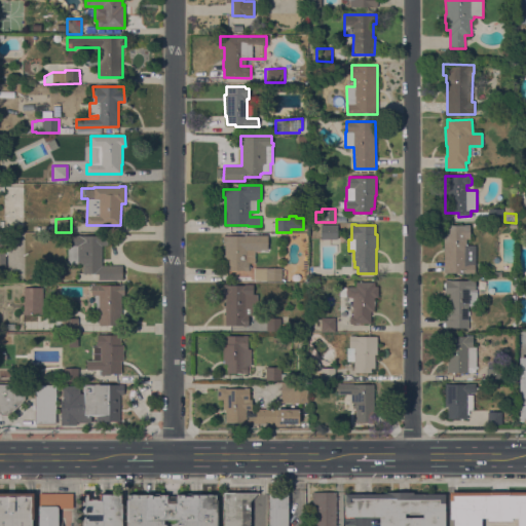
[(337,225),(337,238),(321,239),(321,225),(337,225)]
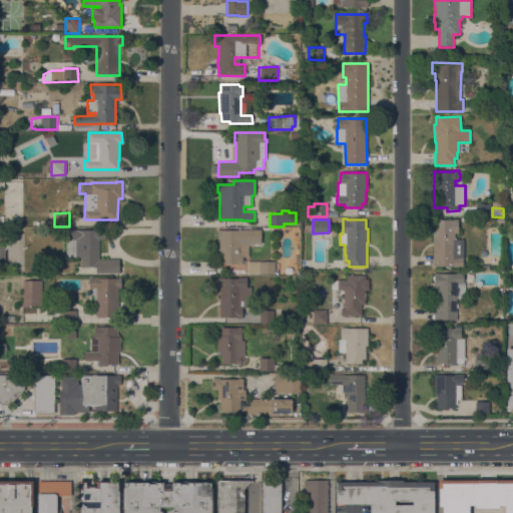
[(433,267),(433,219),(458,219),(458,233),(455,233),(455,239),(464,239),(464,258),(463,258),(463,267),(433,267)]
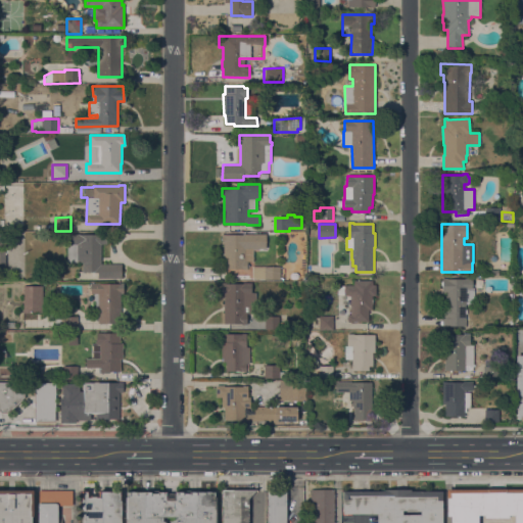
[(107,234),(107,244),(101,244),(101,264),(122,264),(122,278),(98,278),(98,272),(83,272),(83,263),(67,263),(67,244),(69,244),(69,234),(107,234)]
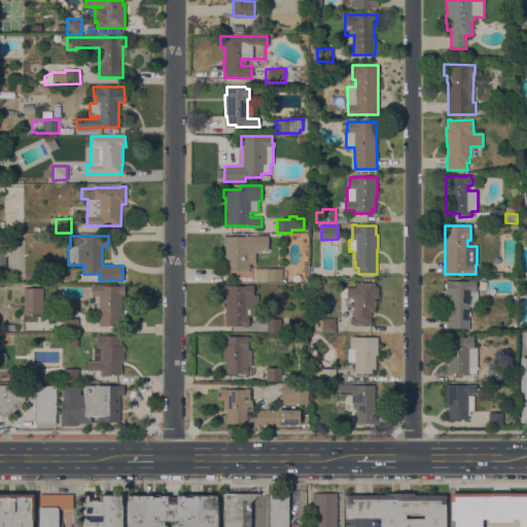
[(268,236),(268,250),(261,250),(261,252),(254,252),(254,264),(249,264),(249,272),(245,272),(245,271),(225,271),(225,246),(223,246),(223,237),(268,236)]
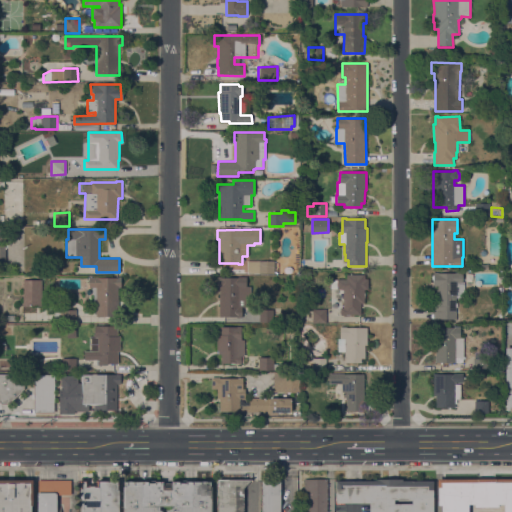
[(274,261),(274,274),(247,274),(247,261),(274,261)]
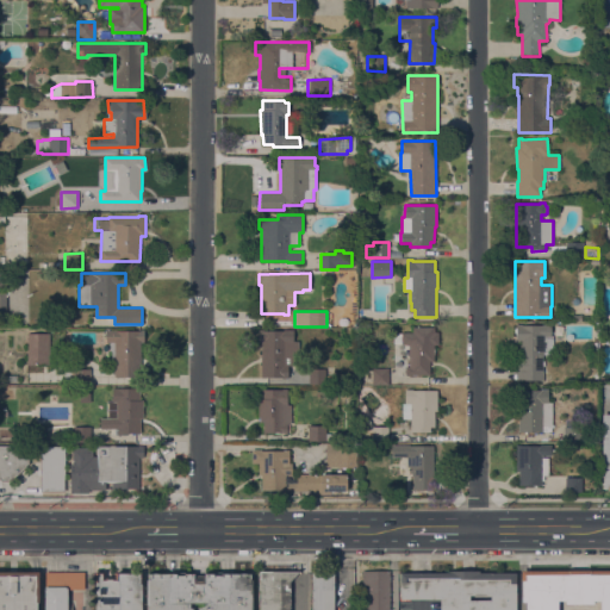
[(338,317),(348,318),(348,327),(338,327),(338,317)]
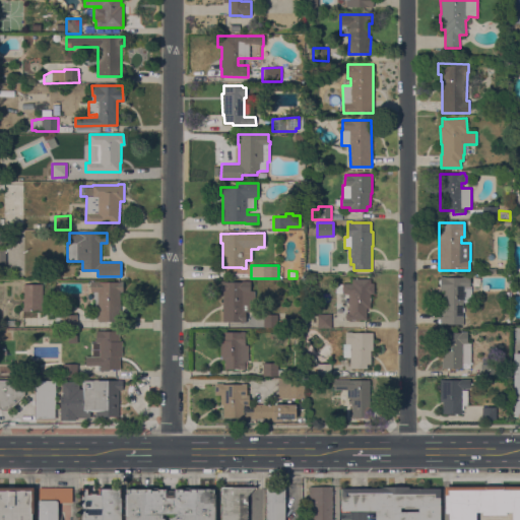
[(440,324),(440,311),(444,311),(444,291),(440,291),(440,276),(443,276),(443,277),(469,277),(469,286),(471,286),(471,303),(462,303),(462,308),(464,308),(464,312),(463,312),(463,324),(440,324)]
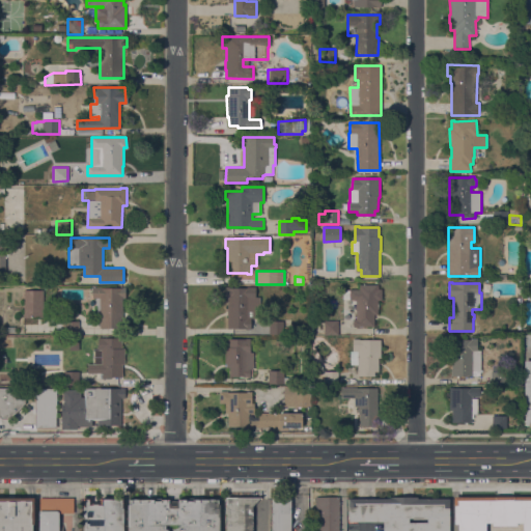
[(379,284),(379,289),(382,289),(382,301),(378,301),(378,314),(374,314),(374,327),(353,327),(353,319),(357,319),(357,300),(350,300),(343,300),(343,289),(360,289),(360,284),(379,284)]
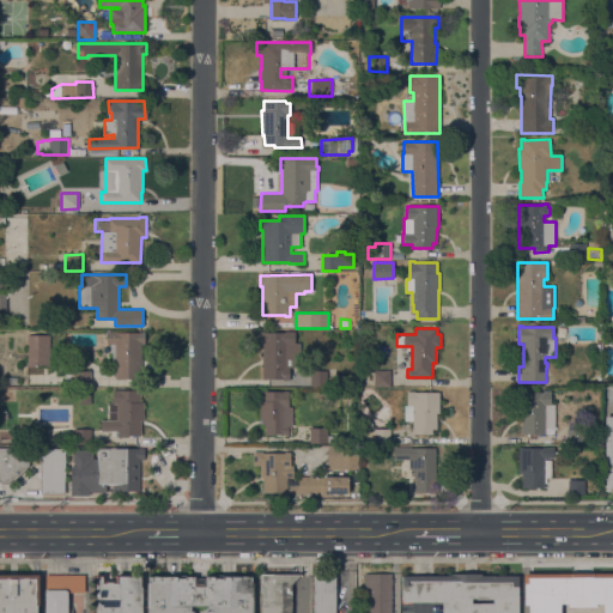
[(113,332),(113,331),(117,331),(117,332),(145,332),(145,343),(143,343),(143,378),(115,378),(115,344),(107,344),(107,332),(113,332)]
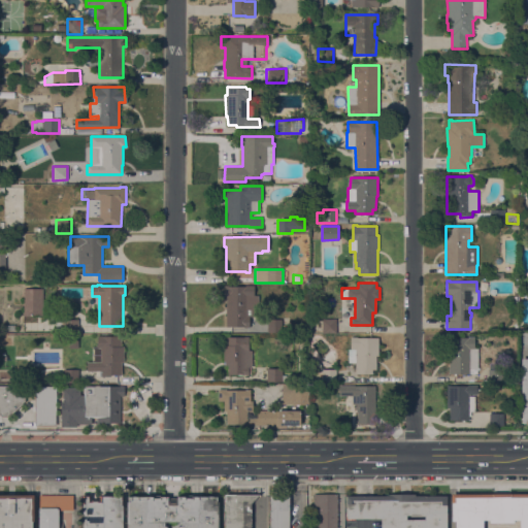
[(254,286),(254,296),(259,296),(259,312),(253,312),(253,317),(250,317),(250,327),(243,327),(243,326),(226,326),(226,296),(224,296),(224,286),(254,286)]
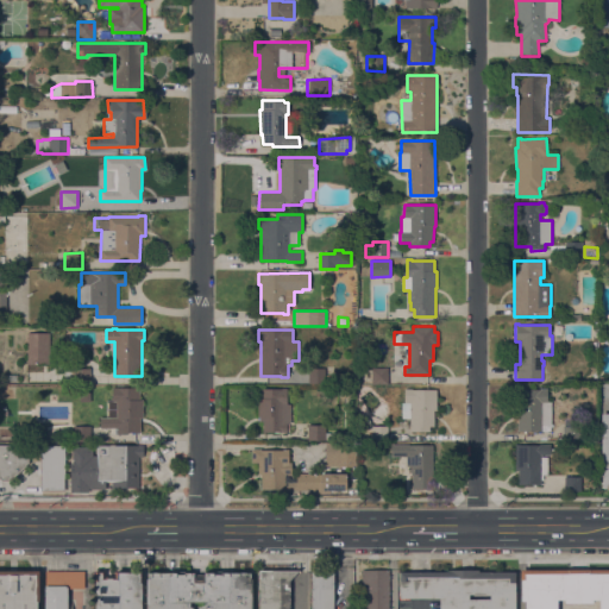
[(50,364),(27,364),(27,340),(26,340),(26,336),(27,336),(27,332),(50,333),(50,364)]
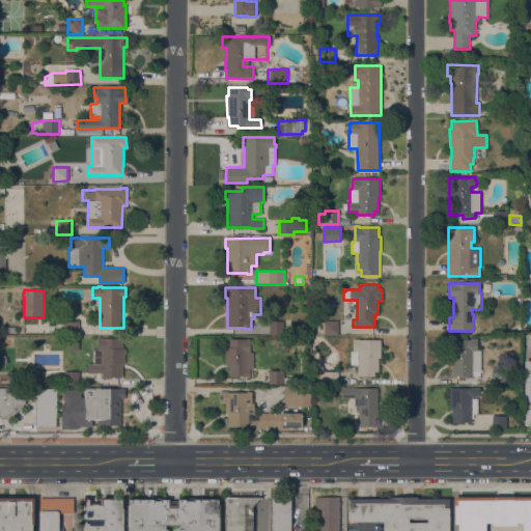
[(338,320),(338,335),(324,335),(324,320),(338,320)]
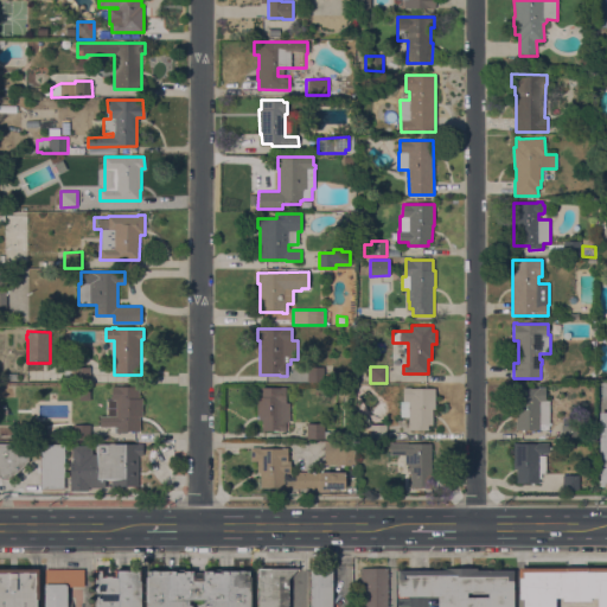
[(90,368),(90,382),(64,382),(64,370),(72,370),(72,368),(90,368)]
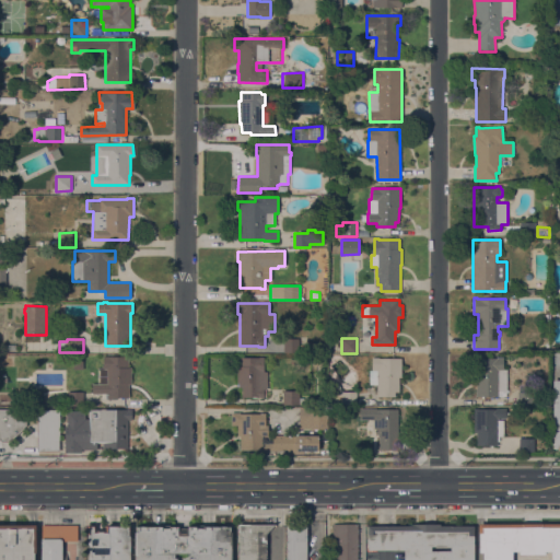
[(283,339),(299,339),(299,346),(303,346),(303,351),(299,351),(299,352),(283,352),(283,339)]
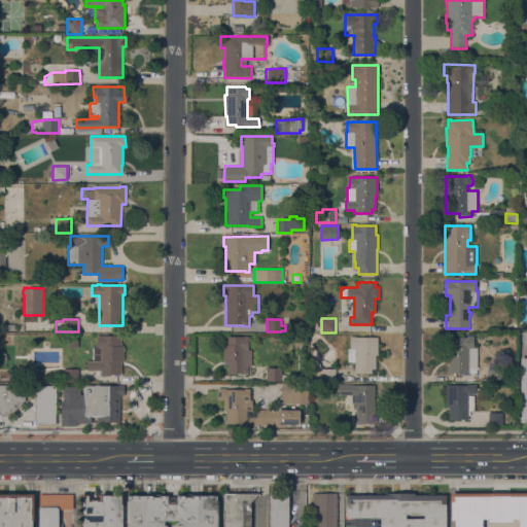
[(121,336),(121,346),(124,346),(124,361),(121,361),(121,375),(111,375),(111,376),(101,376),(101,371),(86,371),(88,361),(101,361),(101,348),(98,348),(98,336),(121,336)]
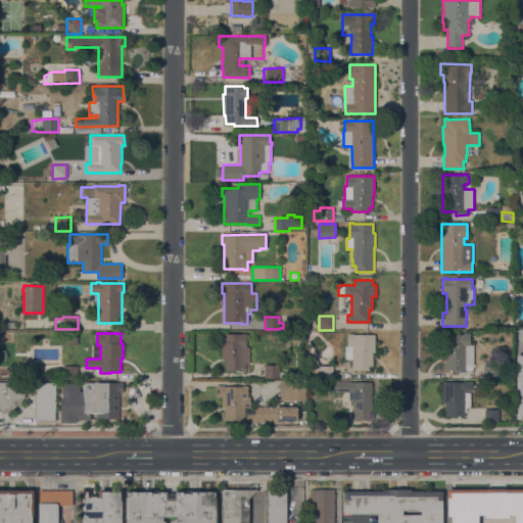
[(246,334),(246,346),(249,346),(249,364),(248,364),(248,370),(246,370),(246,372),(241,372),(241,371),(226,371),(226,362),(223,362),(223,358),(222,358),(222,342),(224,342),(224,334),(246,334)]
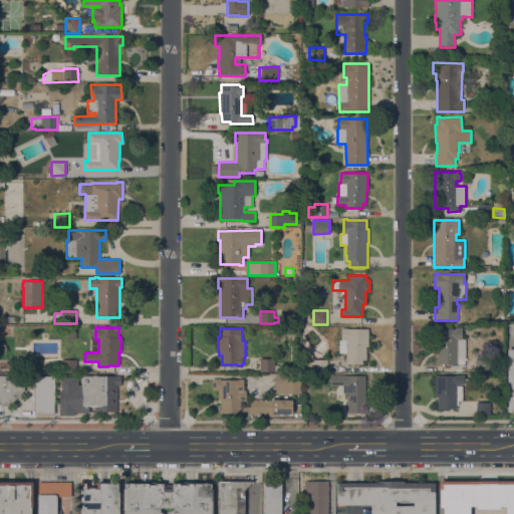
[(339,340),(341,340),(341,328),(347,328),(347,329),(368,329),(368,346),(365,346),(365,360),(358,360),(358,364),(346,364),(346,353),(339,353),(339,340)]
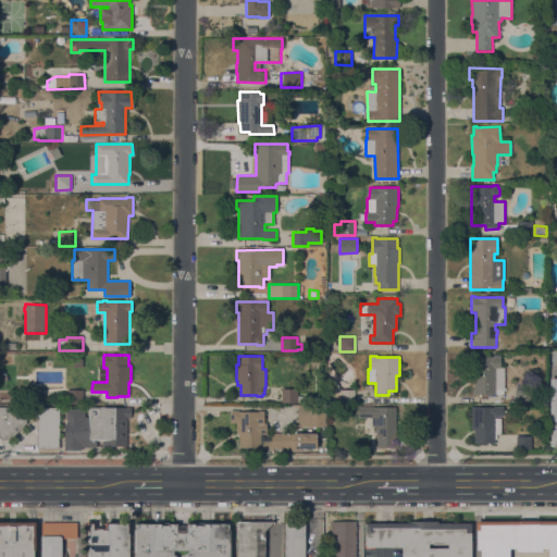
[(473,375),(471,375),(471,356),(474,356),(494,357),(494,356),(499,356),(499,368),(504,368),(504,395),(473,394),(473,375)]
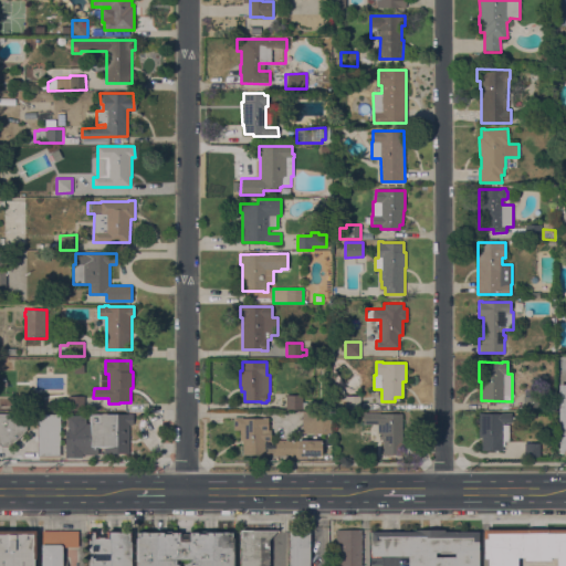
[(344,391),(344,399),(341,399),(341,398),(335,398),(335,387),(339,386),(344,391)]
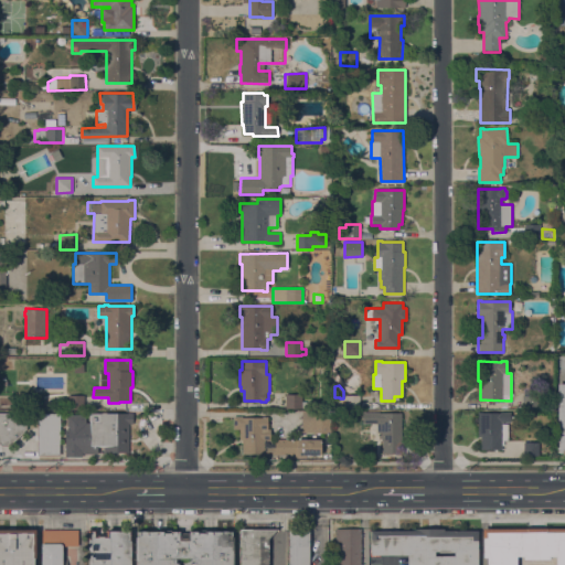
[(302,395),(302,402),(306,402),(306,408),(285,408),(285,394),(302,395)]
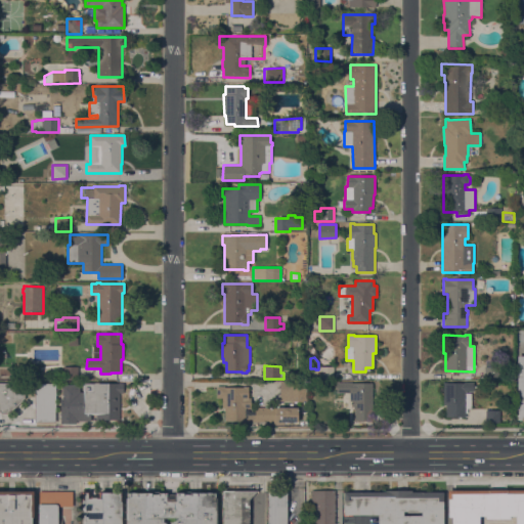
[(63,366),(78,366),(78,380),(63,380),(63,366)]
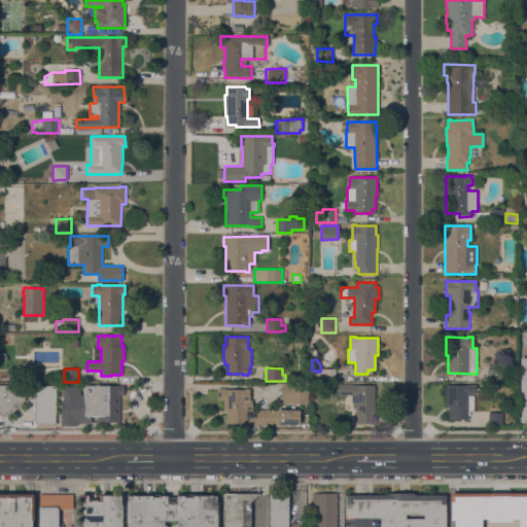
[(336,382),(322,382),(322,369),(336,369),(336,382)]
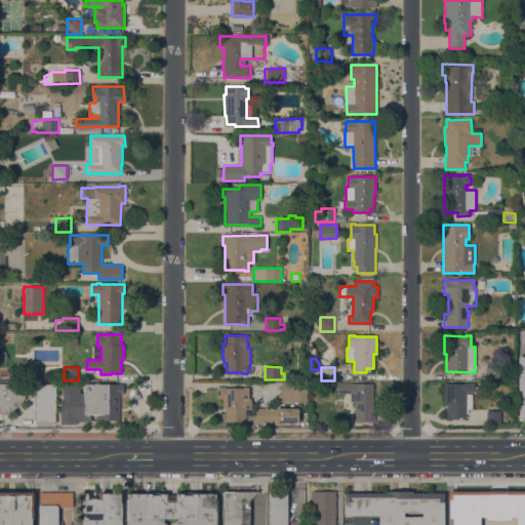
[(281,381),(307,381),(307,403),(291,403),(291,402),(281,402),(281,381)]
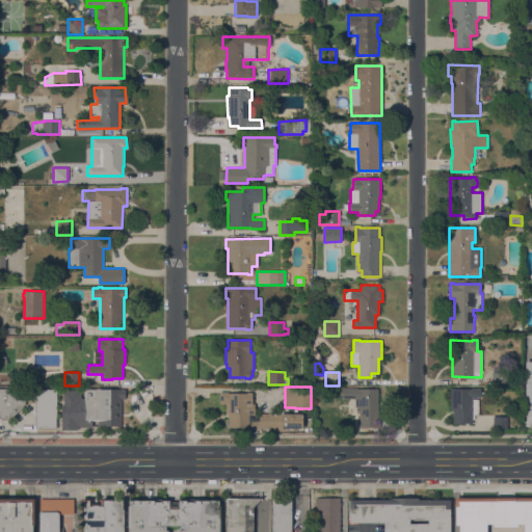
[(357,388),(357,389),(377,389),(378,427),(361,427),(360,416),(358,416),(358,407),(355,407),(355,399),(342,399),(342,389),(357,388)]
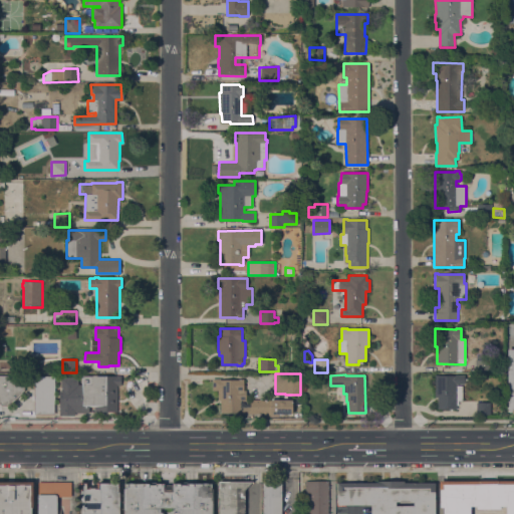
[(456,375),(456,374),(465,374),(465,383),(458,383),(458,386),(462,386),(462,401),(459,401),(459,406),(456,406),(456,410),(438,410),(438,397),(435,397),(435,375),(456,375)]
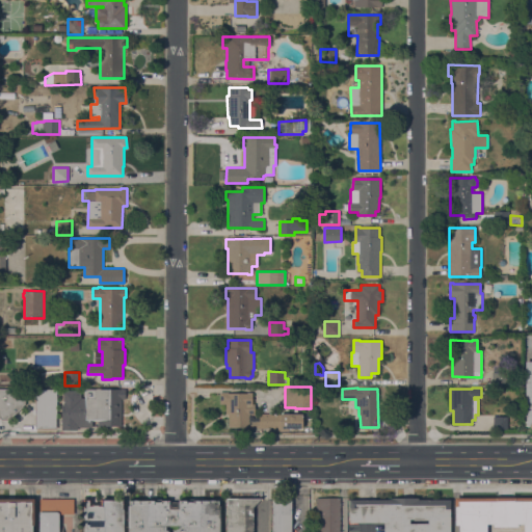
[(0,389),(23,389),(23,399),(25,401),(25,404),(23,405),(23,407),(11,418),(9,418),(7,420),(1,420),(0,417),(0,389)]
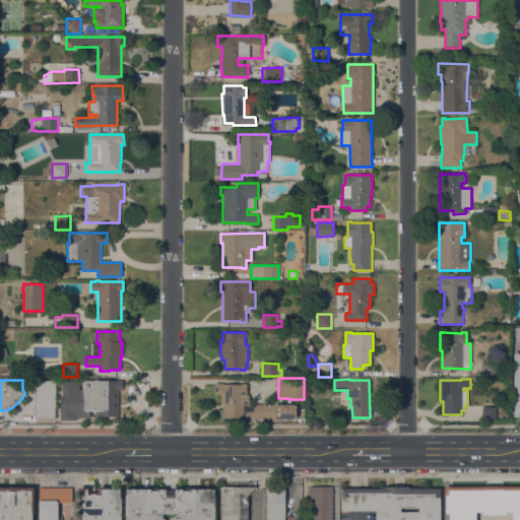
[(60,396),(63,396),(63,392),(62,392),(62,382),(79,382),(79,389),(83,389),(83,380),(122,380),(123,390),(119,390),(119,416),(95,416),(95,410),(90,410),(90,417),(75,417),(75,420),(60,420),(60,396)]
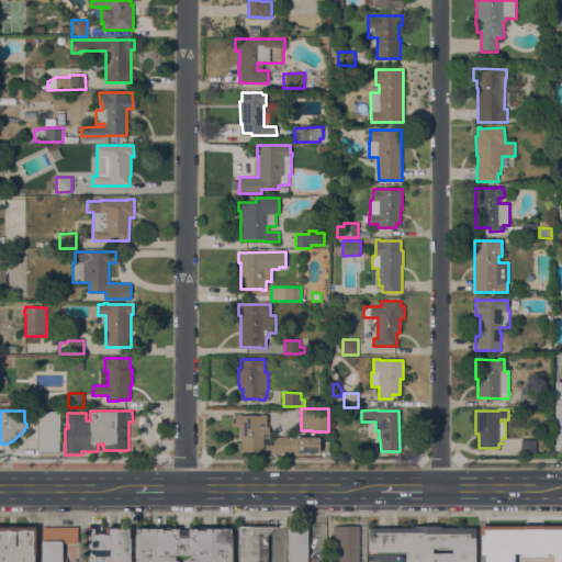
[(59,440),(62,440),(62,444),(59,444),(59,452),(58,452),(58,457),(38,457),(36,457),(34,454),(33,453),(34,451),(38,451),(38,412),(60,412),(59,440)]
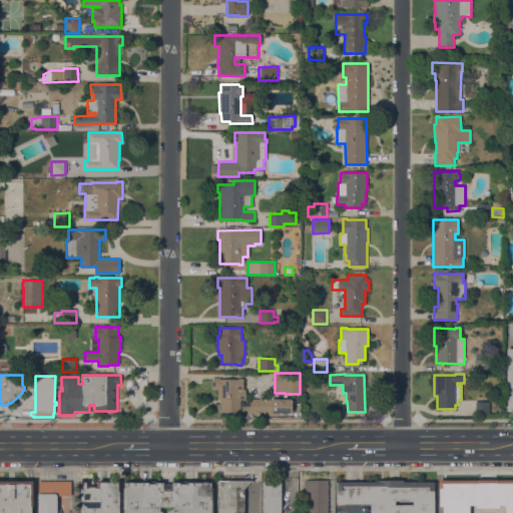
[(211,379),(243,379),(243,390),(245,390),(245,400),(239,400),(239,406),(249,406),(249,400),(283,399),(283,398),(289,397),(289,399),(292,399),(292,414),(249,414),(249,413),(219,413),(219,399),(217,399),(217,389),(211,389),(211,379)]
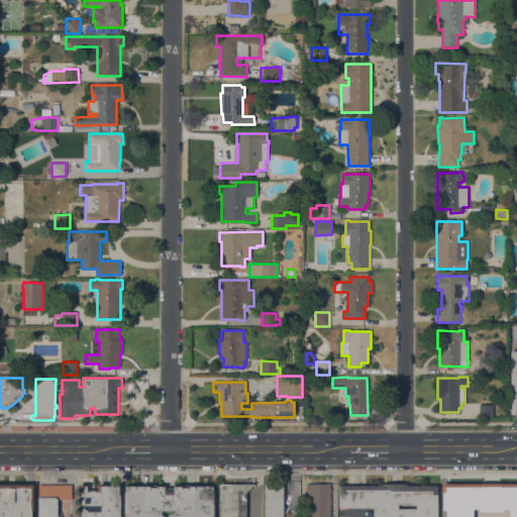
[(493,405),(493,417),(480,417),(480,405),(493,405)]
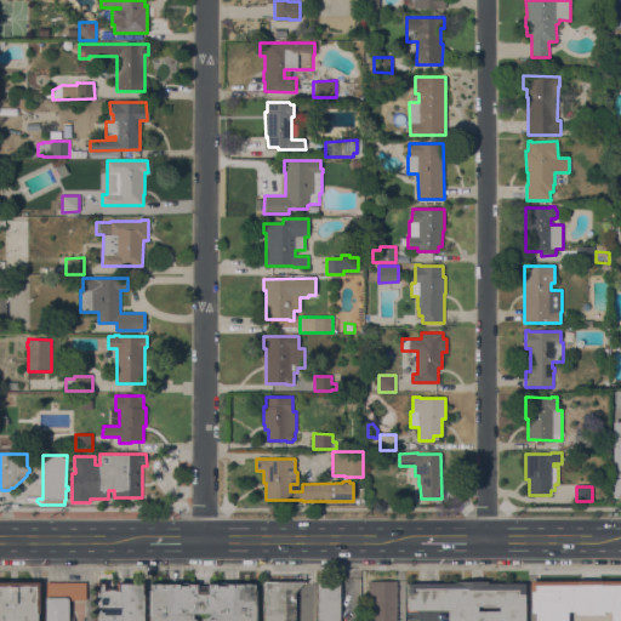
[(97,620),(97,582),(106,582),(106,588),(108,588),(108,587),(115,587),(115,588),(118,588),(118,581),(144,581),(144,620),(97,620)]
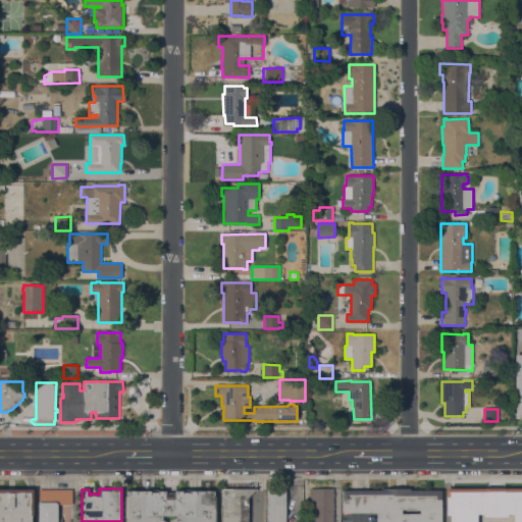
[(310,521),(310,488),(333,488),(333,521),(310,521)]
